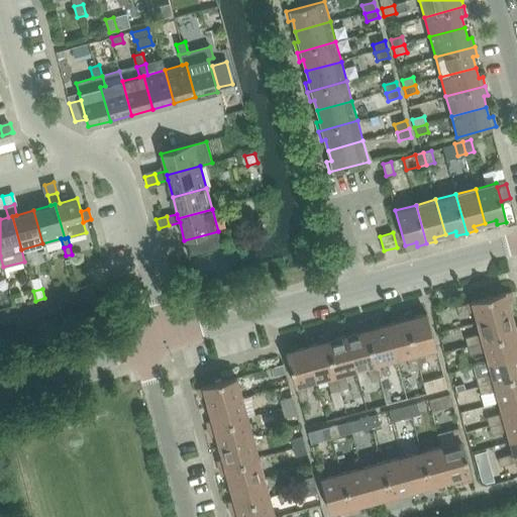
[(511,313),(505,293),(472,302),(478,322),(511,313)]
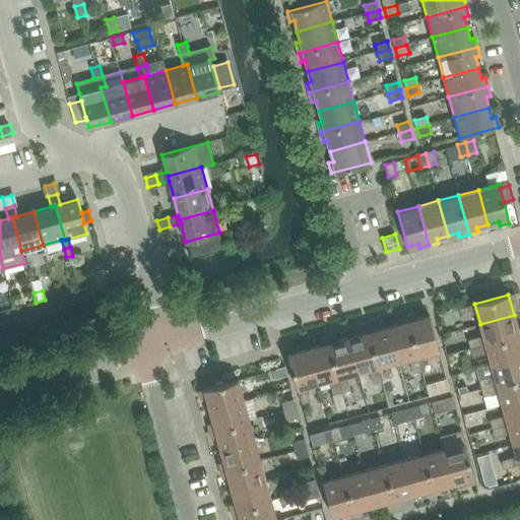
[(470,306),(459,309),(461,317),(472,314),(470,306)]
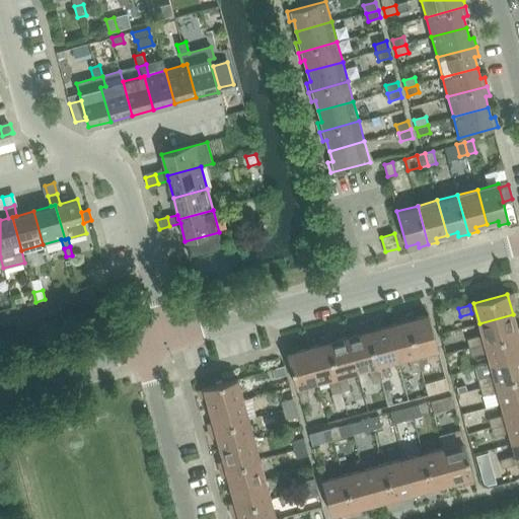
[(479,323),(485,344),(518,335),(513,314),(479,323)]
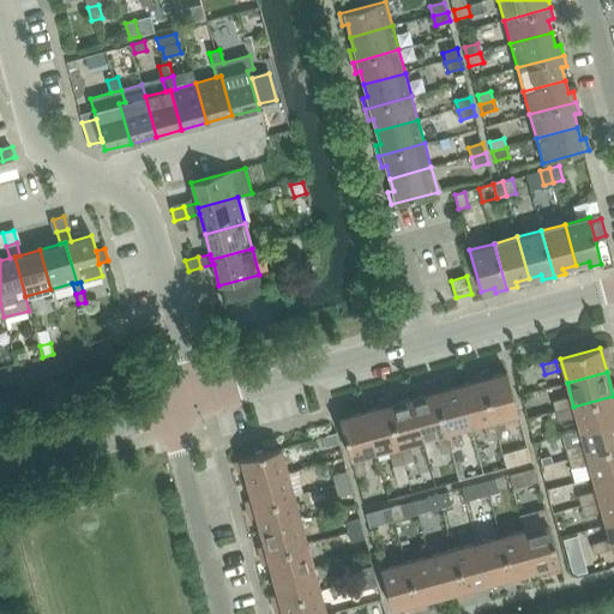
[(493,420),(503,417),(517,414),(507,373),(482,380),(493,420)]
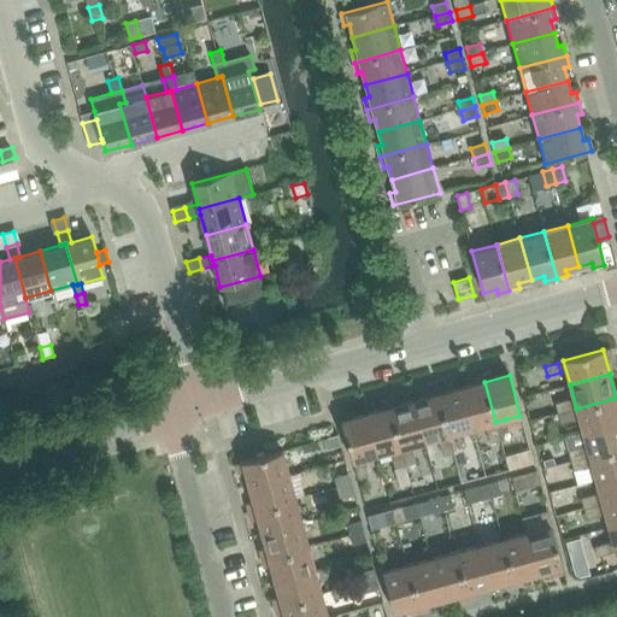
[(460,388),(471,429),(485,425),(486,430),(497,427),(495,422),(485,382),(460,388)]
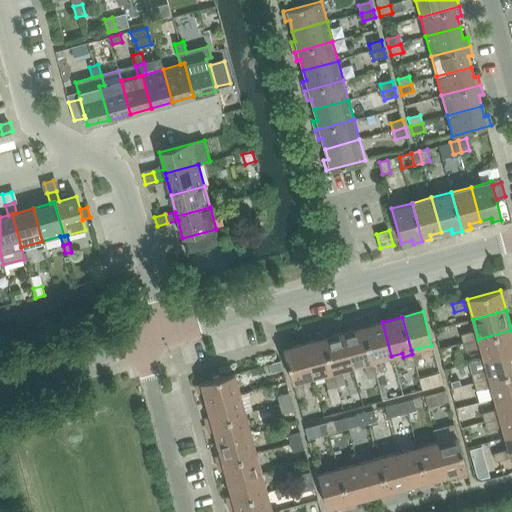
[(373,365),(381,363),(380,359),(391,356),(382,322),(370,326),(368,320),(361,322),(363,328),(372,361),(373,365)]
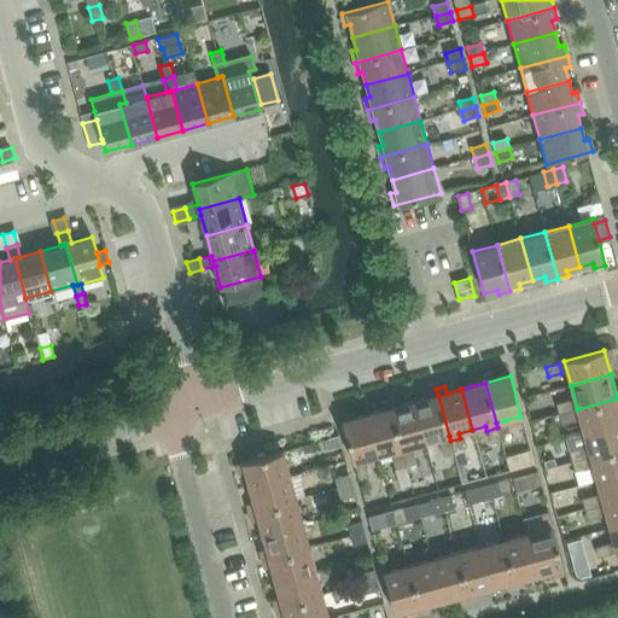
[(438,396),(429,398),(414,402),(425,442),(449,436),(438,396)]
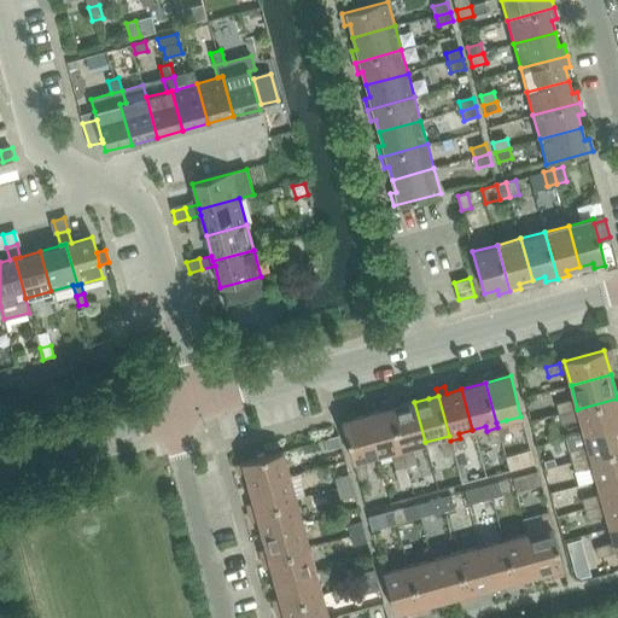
[(575,421),(579,420),(583,433),(617,423),(617,401),(617,398),(577,409),(572,410),(575,421)]
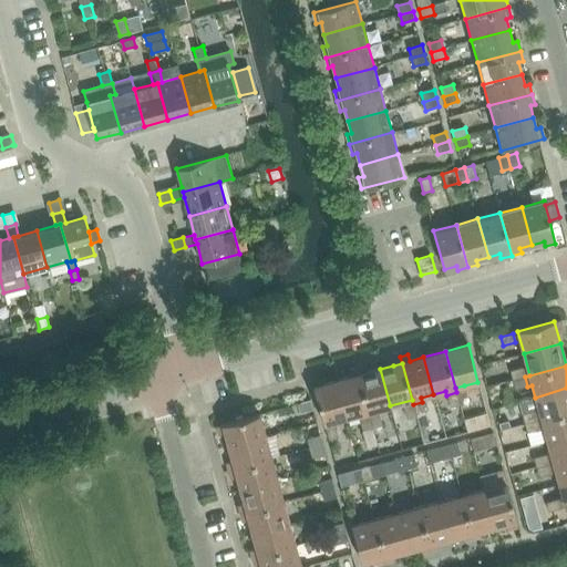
[(357,369),(358,375),(368,412),(390,405),(380,369),(367,373),(364,367),(357,369)]
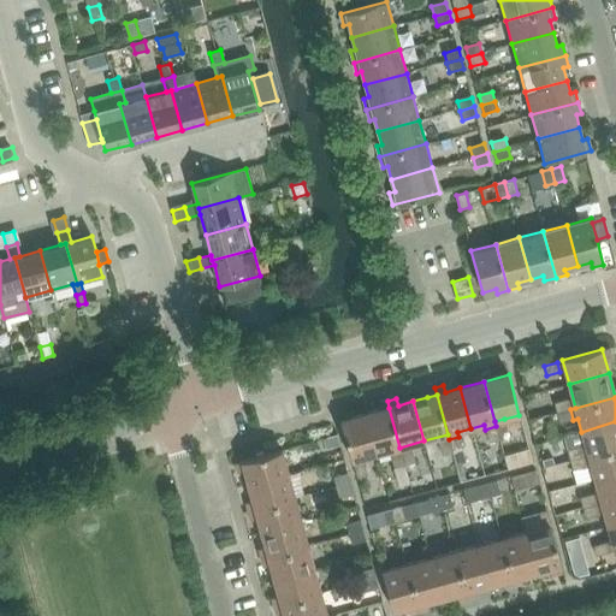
[(557,413),(570,409),(568,400),(555,403),(557,413)]
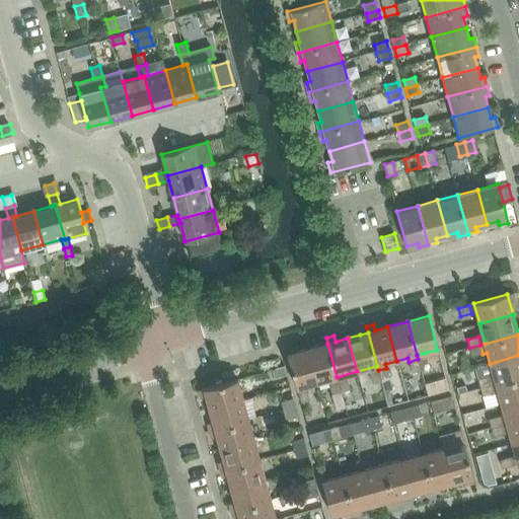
[(327,344),(308,349),(317,382),(337,377),(327,344)]
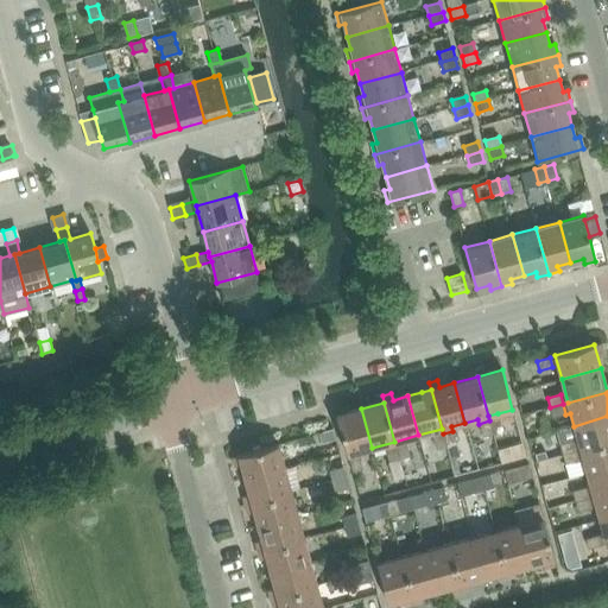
[(565,415),(563,404),(550,407),(552,418),(565,415)]
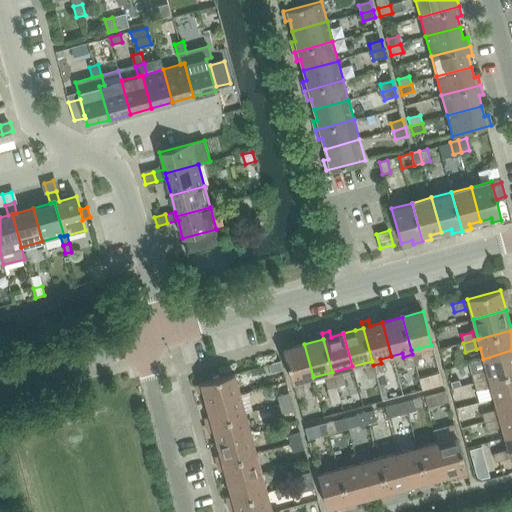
[(304,344),(284,350),(283,350),(292,383),(313,377),(304,344)]
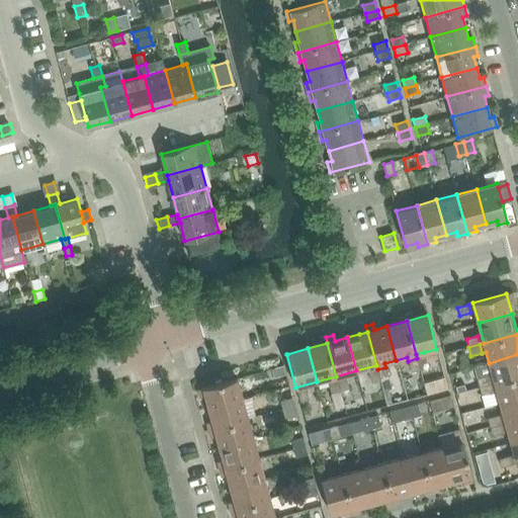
[(491,384),(495,382),(517,376),(517,354),(489,363),(492,374),(488,375),(491,384)]
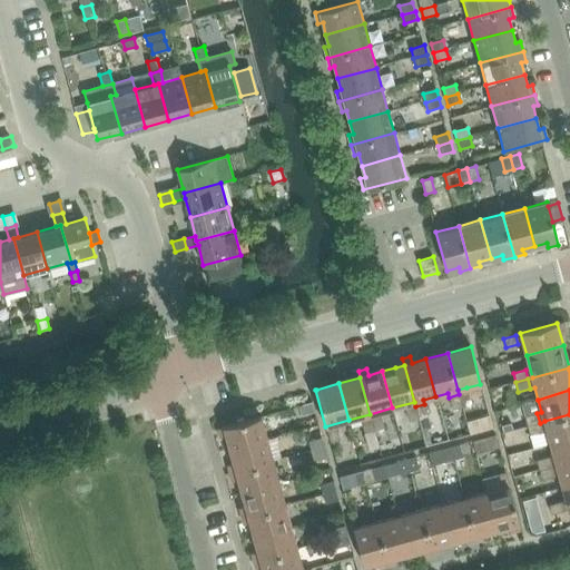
[(469,392),(459,394),(462,406),(472,404),(469,392)]
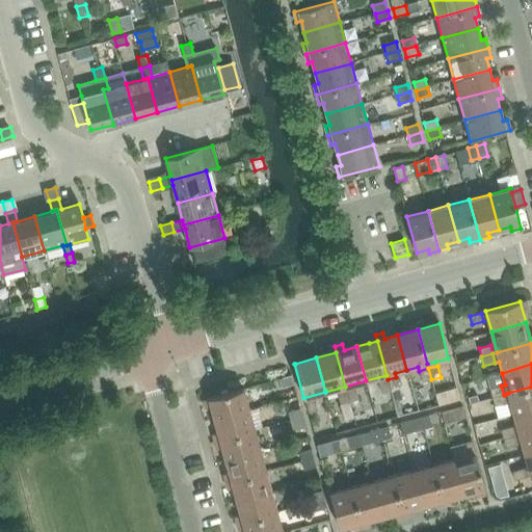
[(419,371),(422,382),(431,379),(428,368),(419,371)]
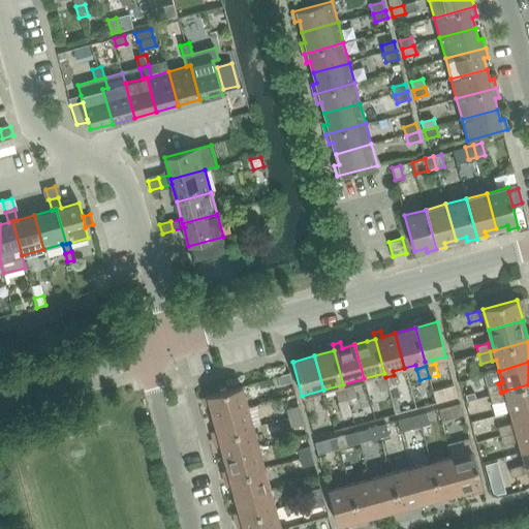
[(292,383),(289,374),(277,377),(280,386),(292,383)]
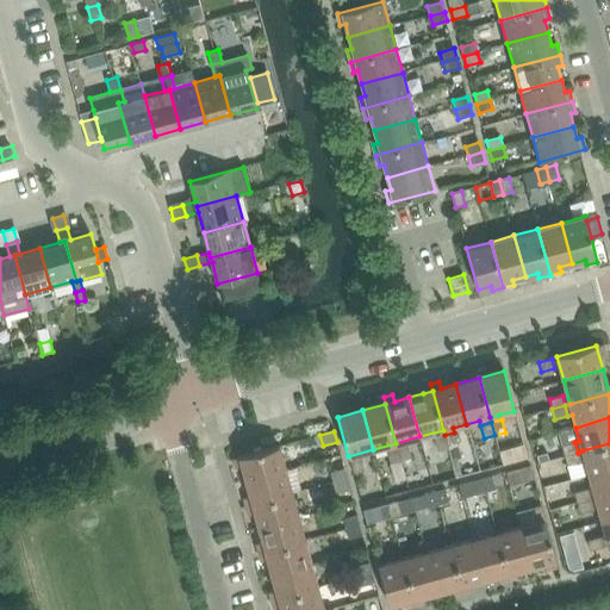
[(444,435),(448,448),(458,446),(454,433),(444,435)]
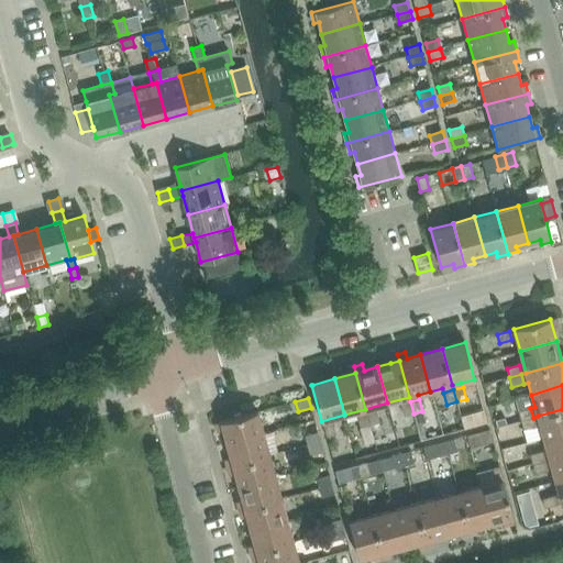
[(414,414),(410,401),(400,404),(404,416),(414,414)]
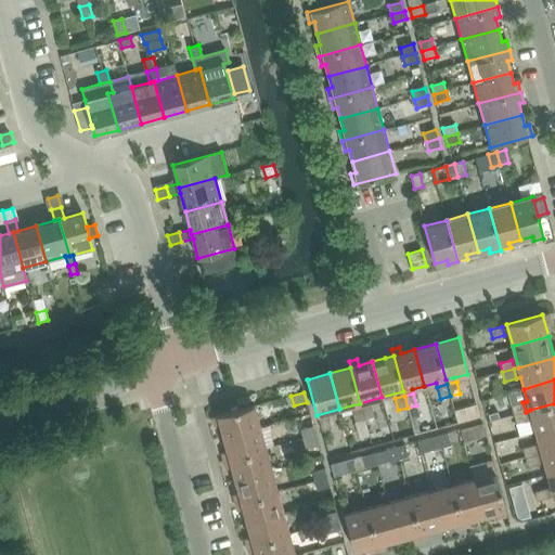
[(526,412),(523,402),(511,405),(514,415),(526,412)]
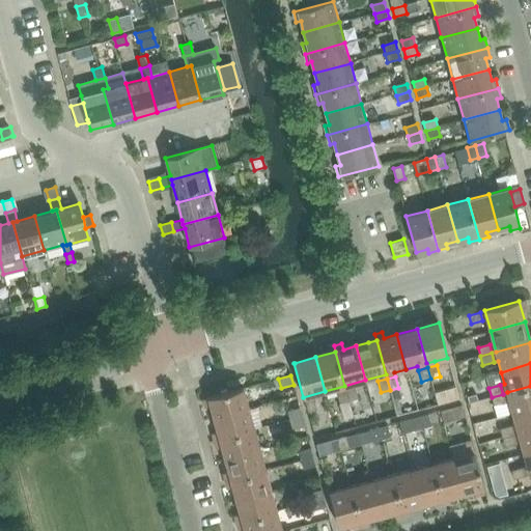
[(455,386),(435,392),(438,404),(458,398),(455,386)]
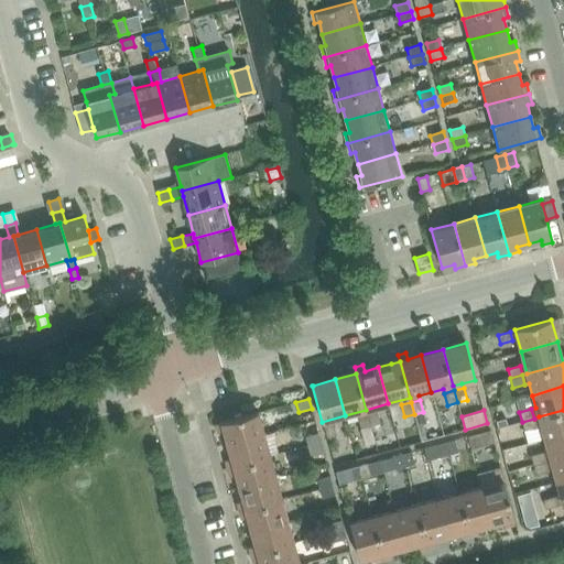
[(563,410),(539,416),(544,438),(563,433),(563,410)]
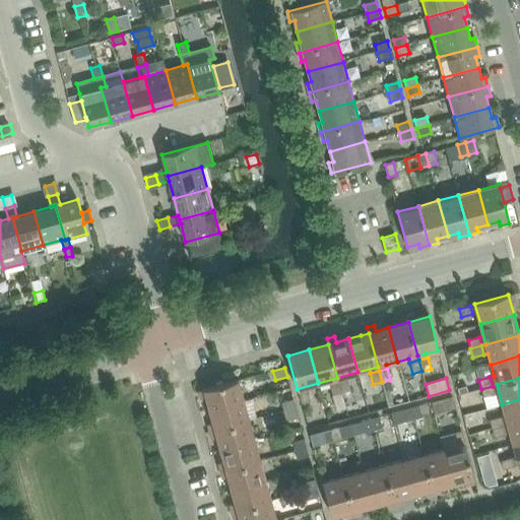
[(347,379),(338,382),(341,393),(350,390),(347,379)]
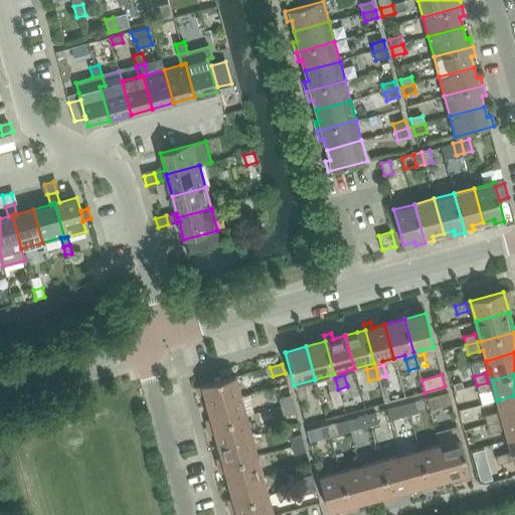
[(202,385),(207,406),(241,397),(235,376),(202,385)]
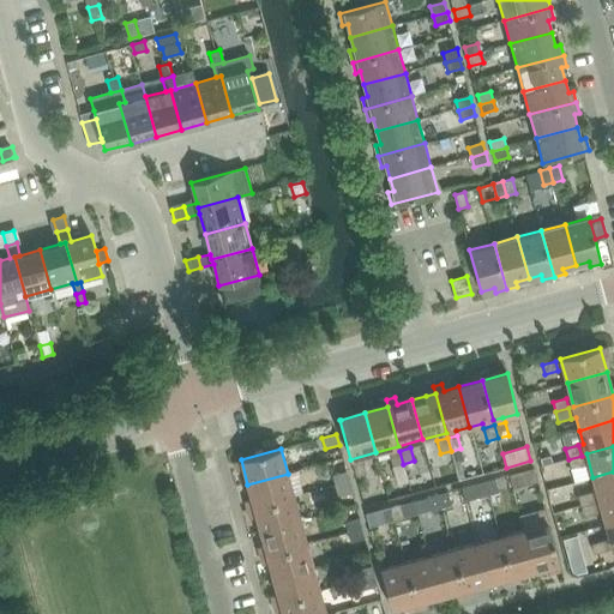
[(464,461),(461,449),(451,451),(455,463),(464,461)]
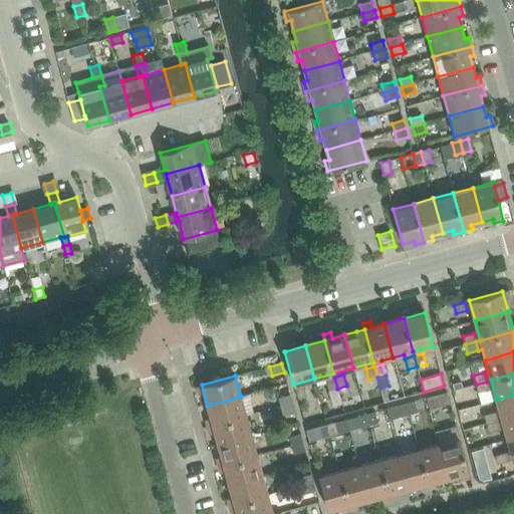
[(326,379),(329,391),(337,389),(334,377),(326,379)]
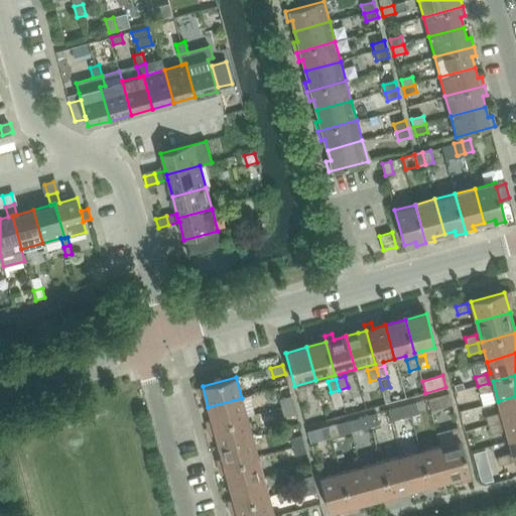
[(478,386),(480,394),(491,391),(489,383),(478,386)]
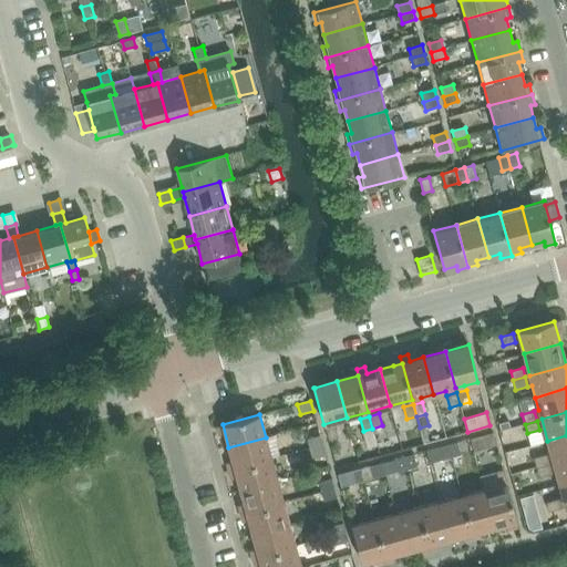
[(334,425),(326,429),(329,441),(338,437),(334,425)]
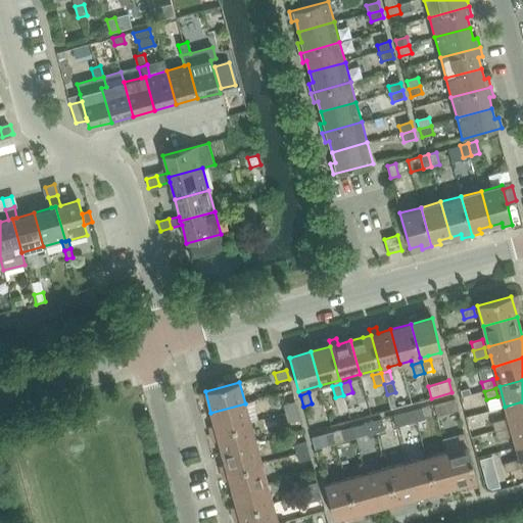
[(454,398),(444,400),(433,403),(437,416),(457,411),(454,398)]
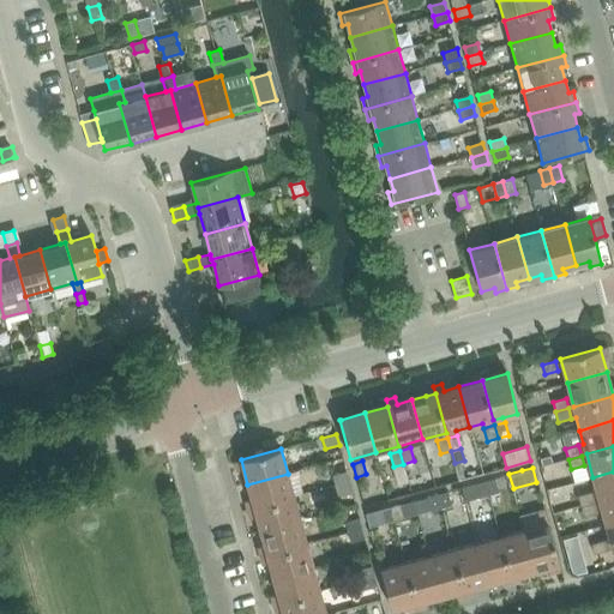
[(613,497),(613,471),(593,477),(596,491),(591,492),(594,503),(599,501),(613,497)]
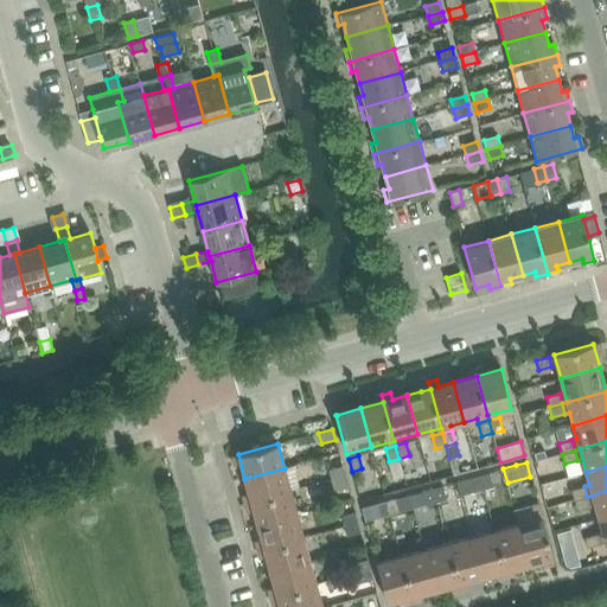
[(331,481),(345,477),(343,467),(328,471),(331,481)]
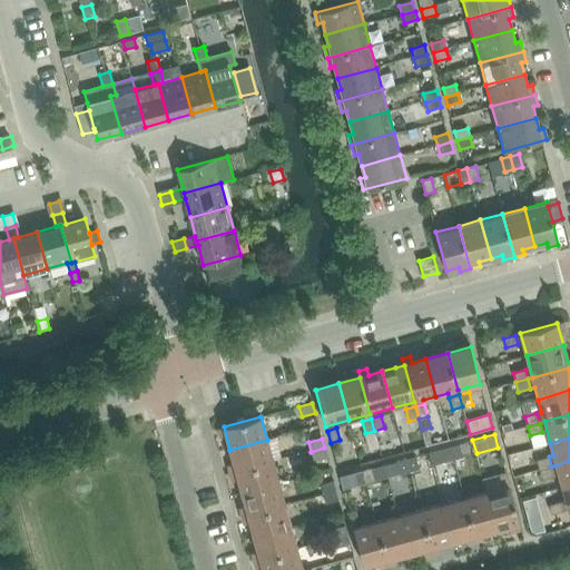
[(229,450),(234,463),(227,464),(229,473),(273,461),(267,440),(229,450)]
